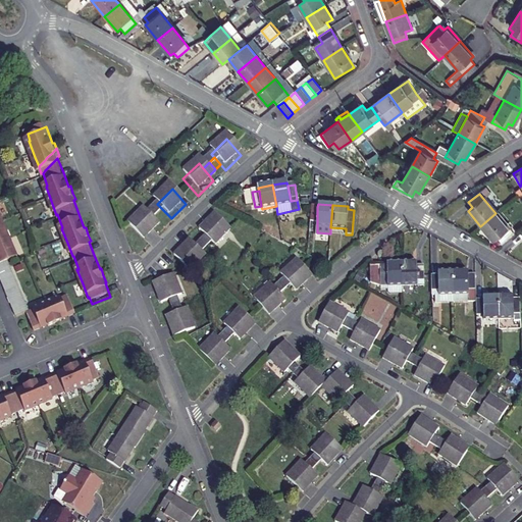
[(161,220),(167,214),(161,208),(155,214),(161,220)]
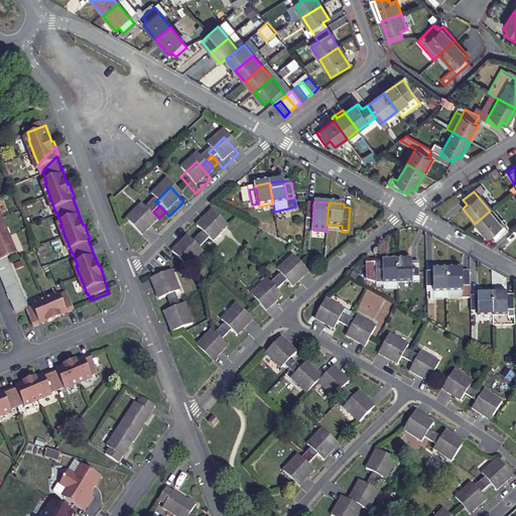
[(195,225),(196,227),(210,212),(209,210),(195,225)]
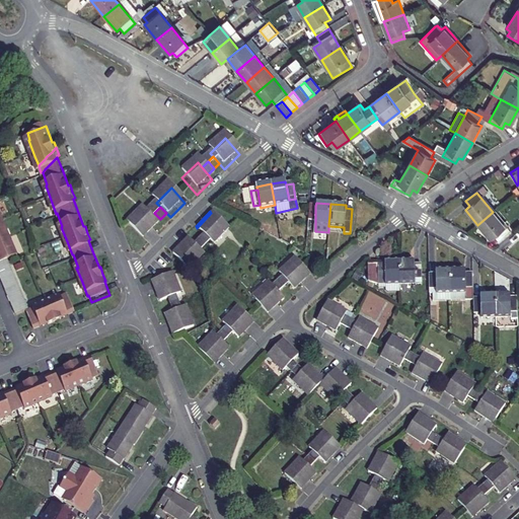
[(493,212),(477,225),(491,240),(495,237),(499,242),(510,233),(493,212)]
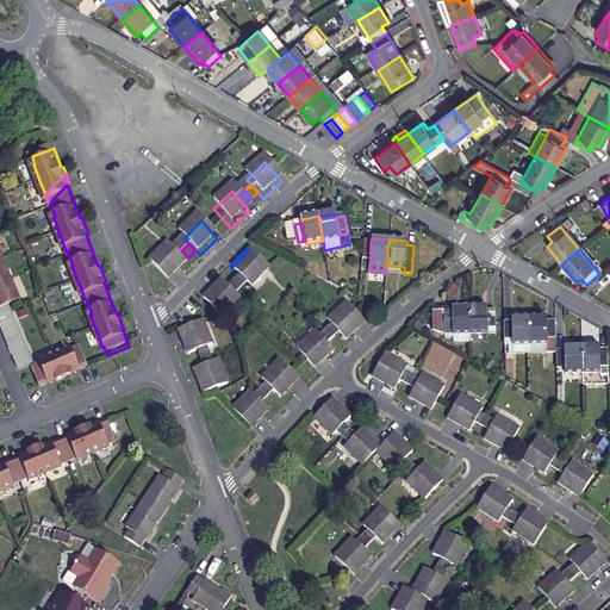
[(187,268),(182,263),(175,256),(169,250),(153,267),(169,285),(187,268)]
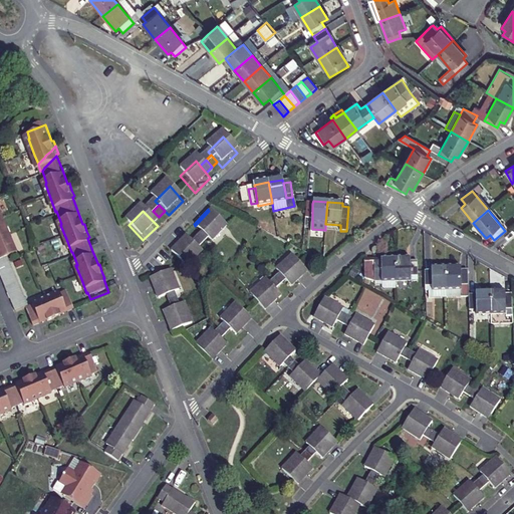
[(159,217),(153,211),(148,216),(154,222),(159,217)]
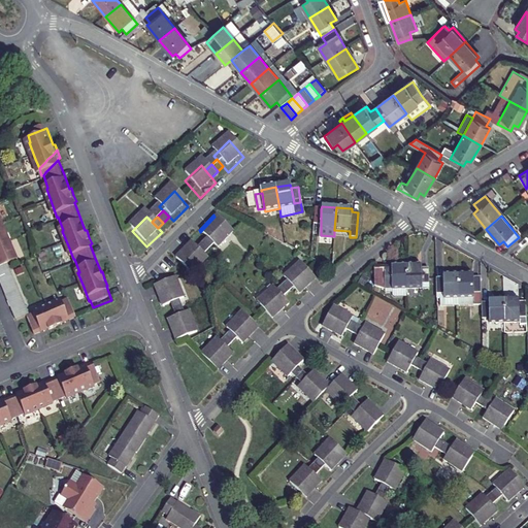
[(200,232),(204,235),(209,241),(213,245),(229,231),(215,217),(200,232)]
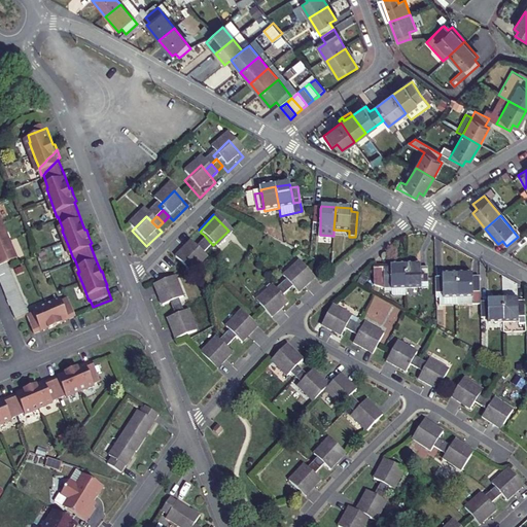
[(6,224),(4,218),(0,222),(0,264),(2,268),(10,265),(21,260),(13,242),(6,224)]
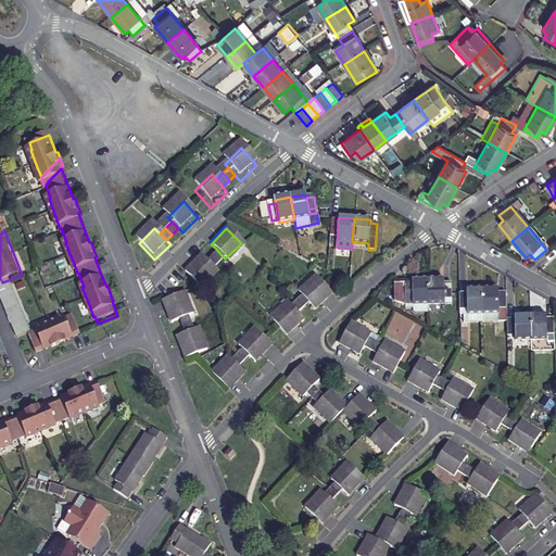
[(220,254),(215,248),(210,253),(215,260),(220,254)]
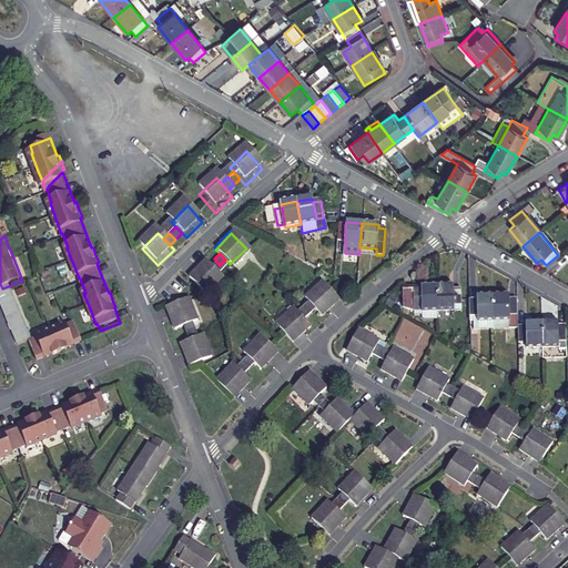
[(220,265),(214,259),(208,265),(214,271),(220,265)]
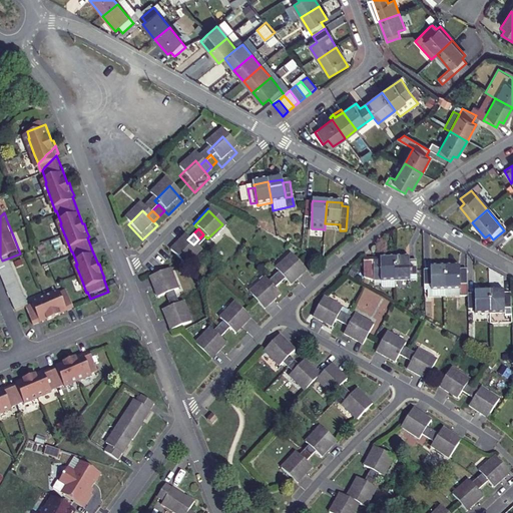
[(170,251),(184,236),(182,234),(167,249),(170,251)]
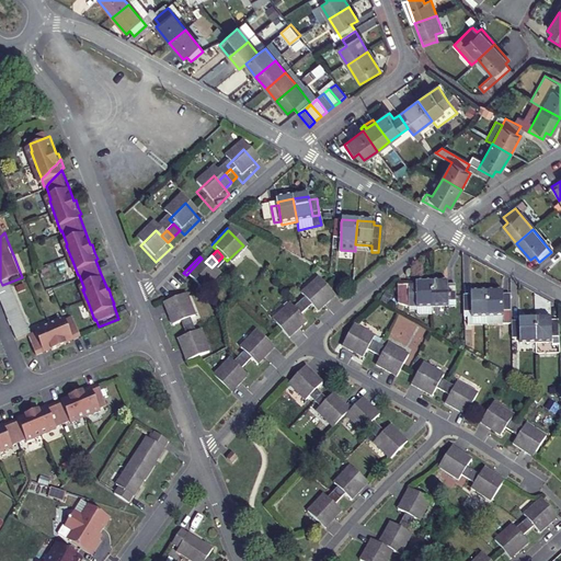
[(212,267),(205,262),(202,259),(186,275),(199,288),(216,273),(212,267)]
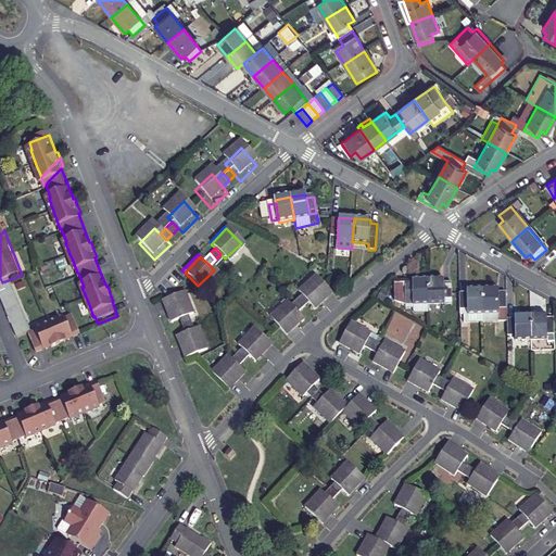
[(304,292),(308,297),(314,303),(319,310),(336,293),(319,276),(304,292)]
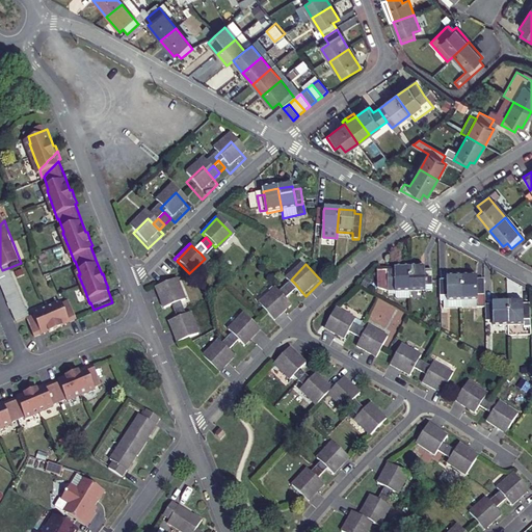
[(0,270),(0,277),(19,324),(29,320),(32,319),(10,267),(2,270),(0,270)]
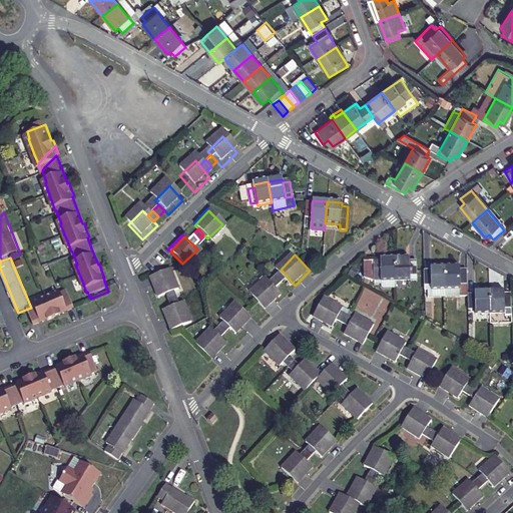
[(405,283),(404,279),(404,264),(404,261),(389,262),(391,284),(405,283)]
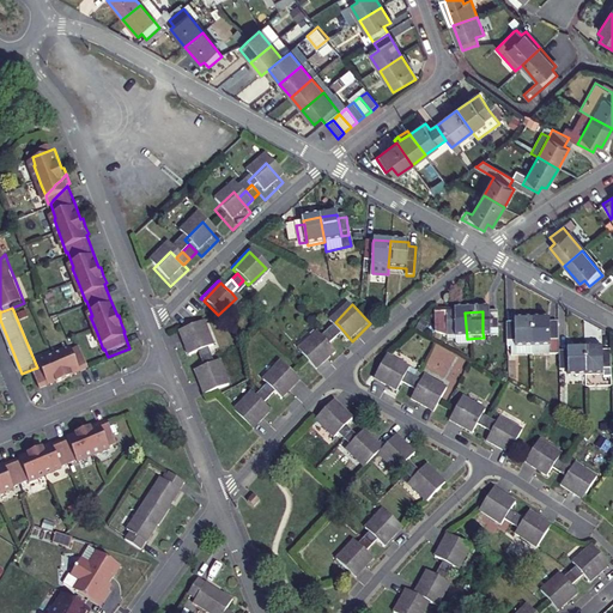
[(467,349),(467,339),(465,313),(448,314),(448,317),(431,319),(432,333),(442,340),(450,340),(450,345),(455,349),(467,349)]
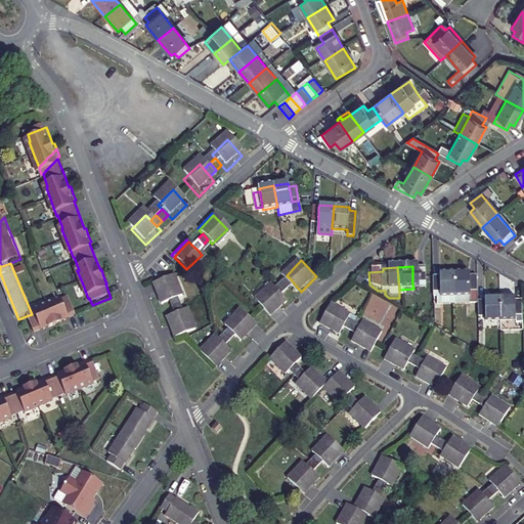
[(438,276),(438,293),(438,297),(453,297),(453,274),(438,273),(438,276)]
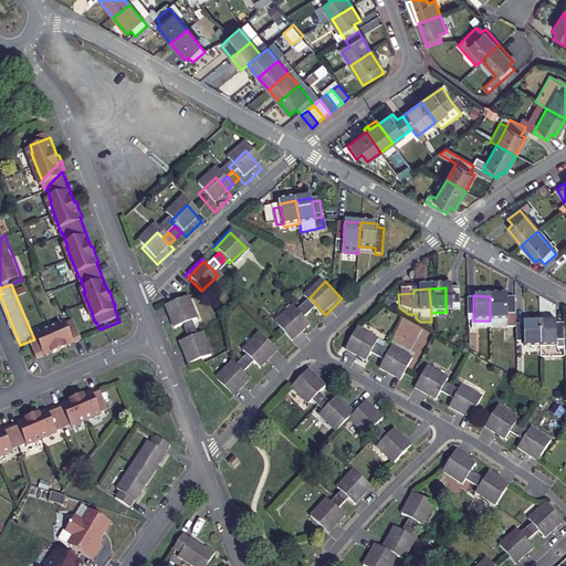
[(505,321),(505,316),(505,299),(505,296),(490,296),(490,321),(505,321)]
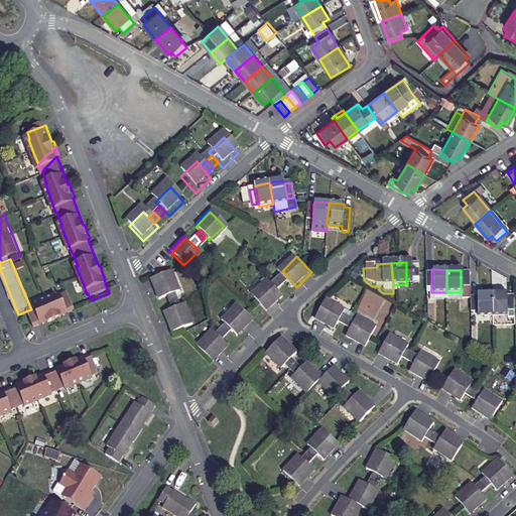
[(166,300),(174,297),(180,295),(172,275),(151,282),(159,303),(166,300)]
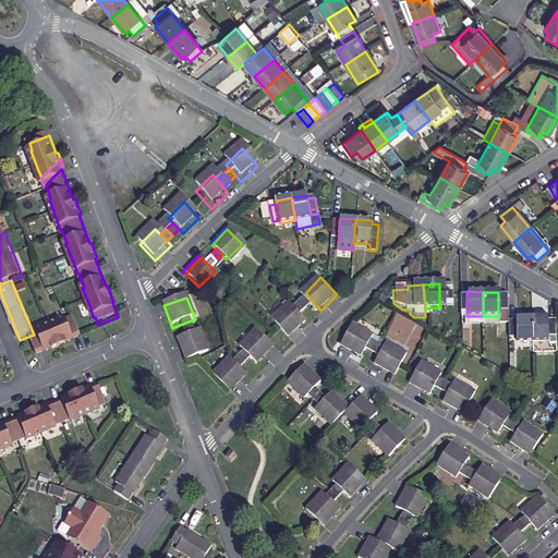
[(315,304),(310,298),(304,303),(310,310),(315,304)]
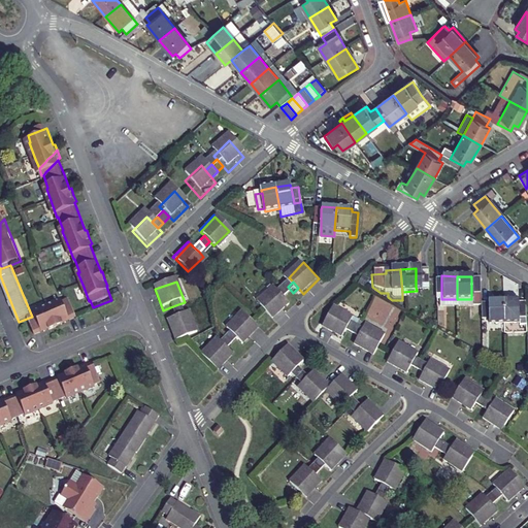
[(293,293),(288,287),(282,294),(287,299),(293,293)]
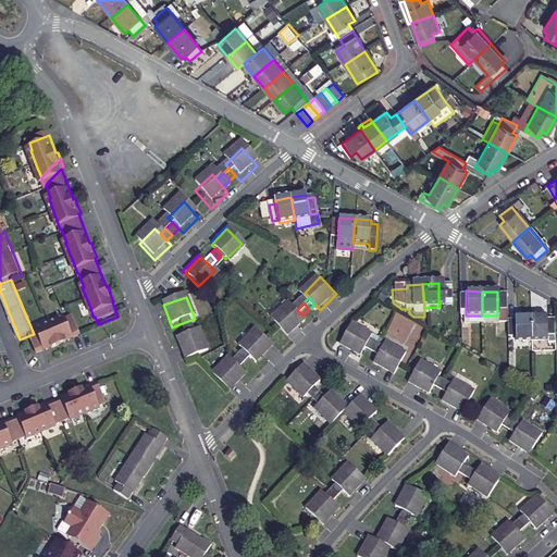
[(302,316),(297,310),(293,306),(276,321),(294,338),(309,322),(302,316)]
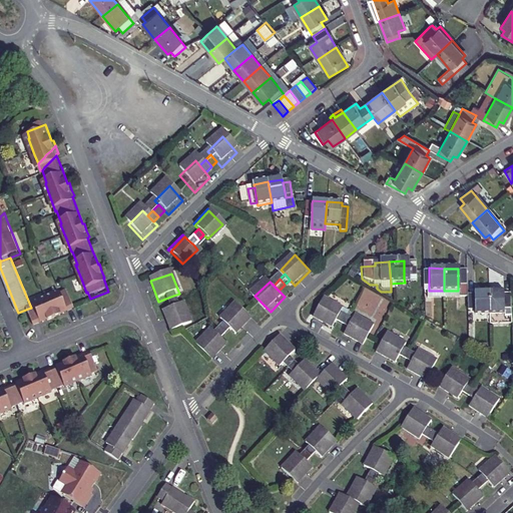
[(355,308),(374,316),(382,297),(363,289),(355,308)]
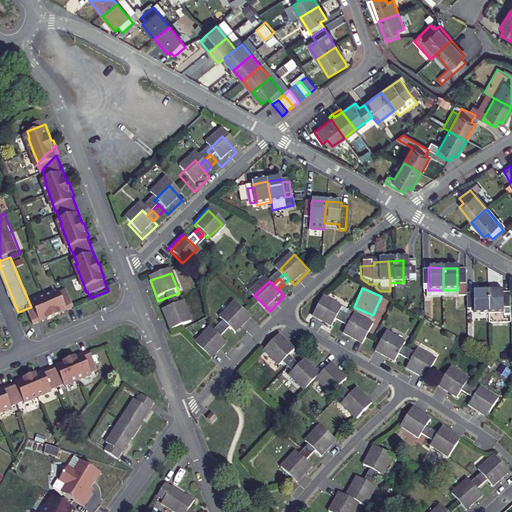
[(61,294),(34,304),(34,306),(31,307),(28,308),(35,326),(48,321),(49,323),(62,317),(62,316),(75,310),(68,292),(61,295),(61,294)]
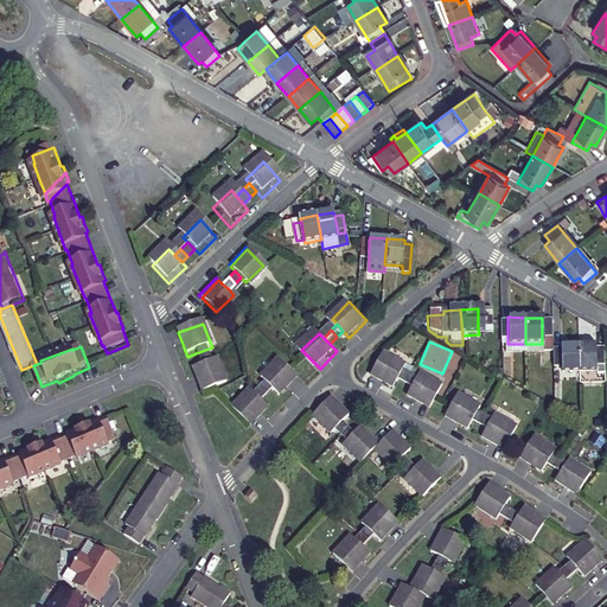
[(561,350),(560,369),(560,372),(576,372),(577,347),(560,346),(561,350)]
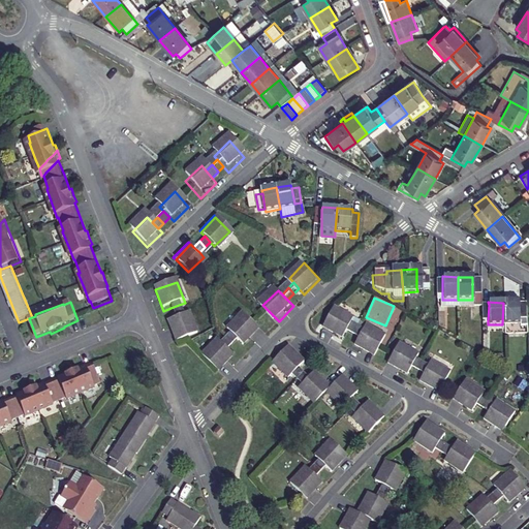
[(518,303),(503,303),(502,324),(525,325),(525,306),(518,305),(518,303)]
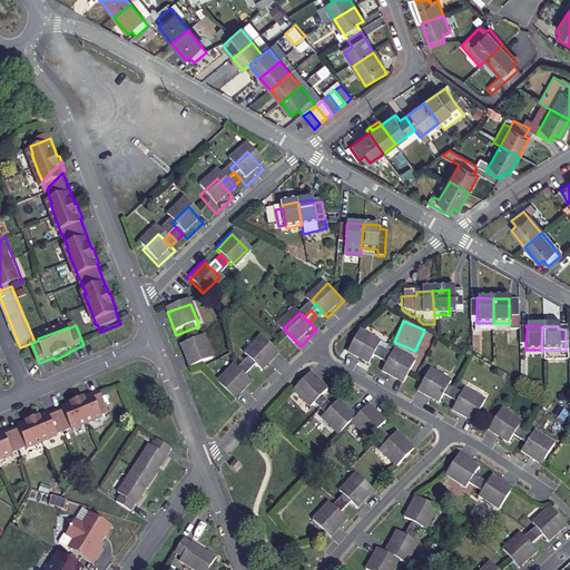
[(187,340),(196,336),(193,328),(184,332),(187,340)]
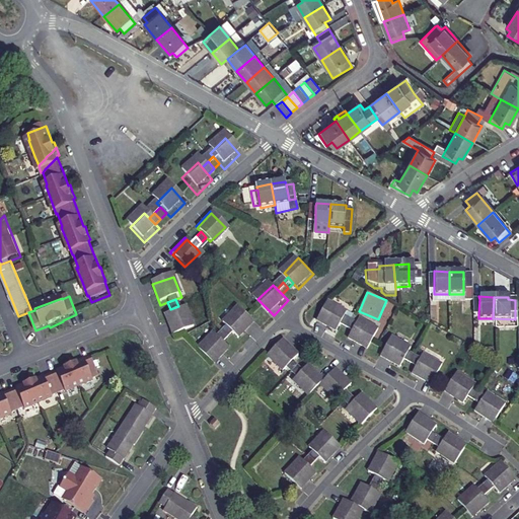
[(331,328),(336,321),(339,316),(319,305),(308,324),(327,336),(331,328)]
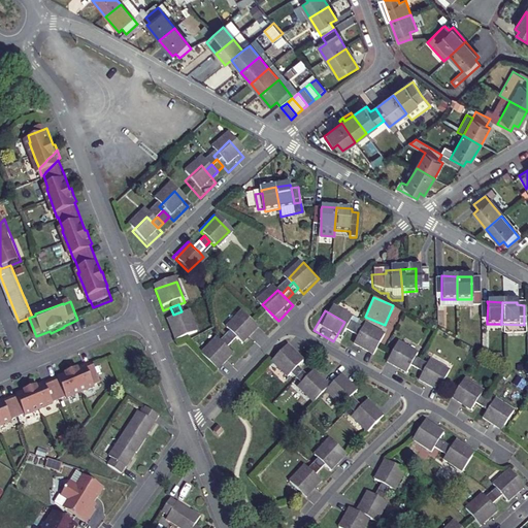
[(184,319),(182,311),(173,315),(175,322),(184,319)]
